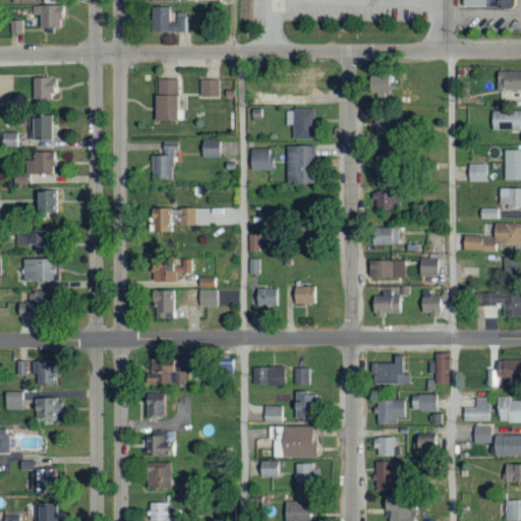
[(460,0),(461,9),(510,8),(509,0),(460,0)]
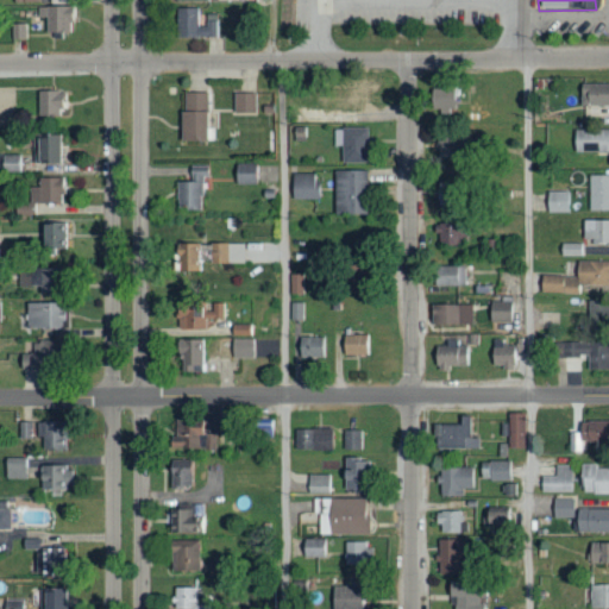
[(37,8),(37,23),(44,23),(44,37),(73,37),(71,7),(37,8)]
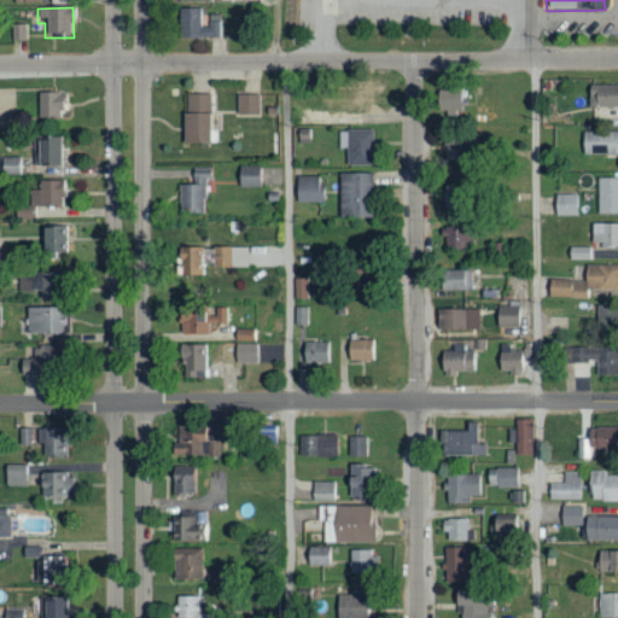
[(203,9),(180,9),(179,38),(220,39),(221,23),(202,23),(203,9)]
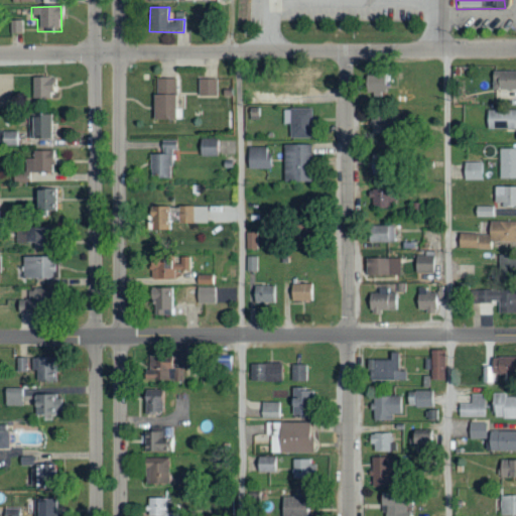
[(22,20),(9,21),(10,34),(22,33),(22,20)]
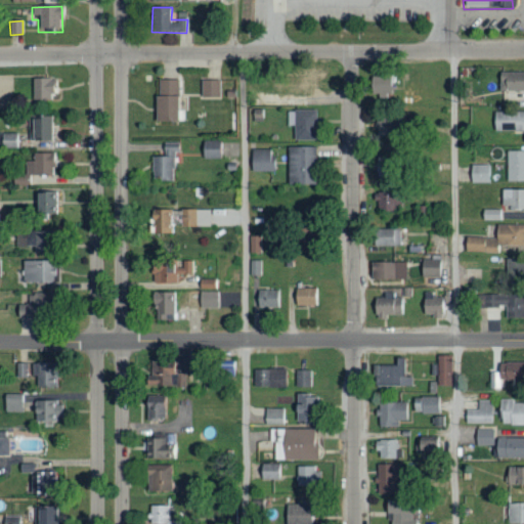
[(523,72),(498,74),(499,92),(523,91),(523,72)]
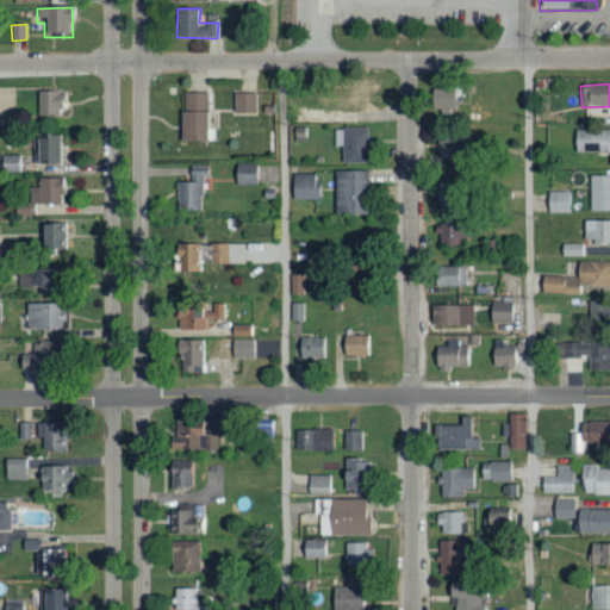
[(431,112),(456,112),(455,88),(430,89),(431,112)]
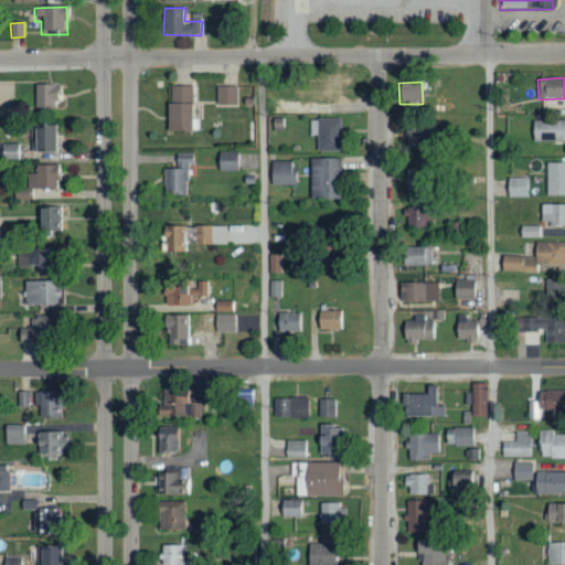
[(60,85),(34,85),(34,108),(60,109),(60,85)]
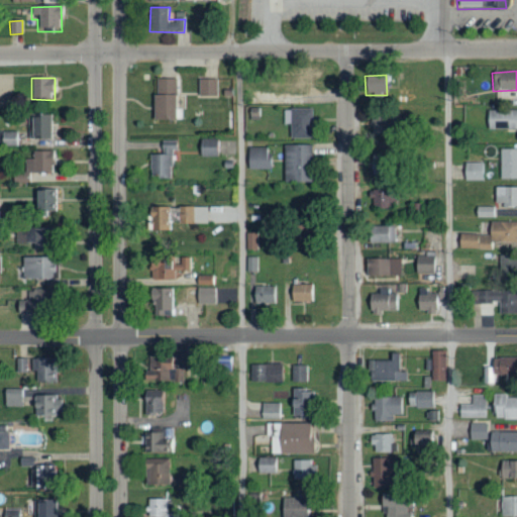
[(151,95),(151,121),(174,122),(175,80),(156,80),(156,95),(151,95)]
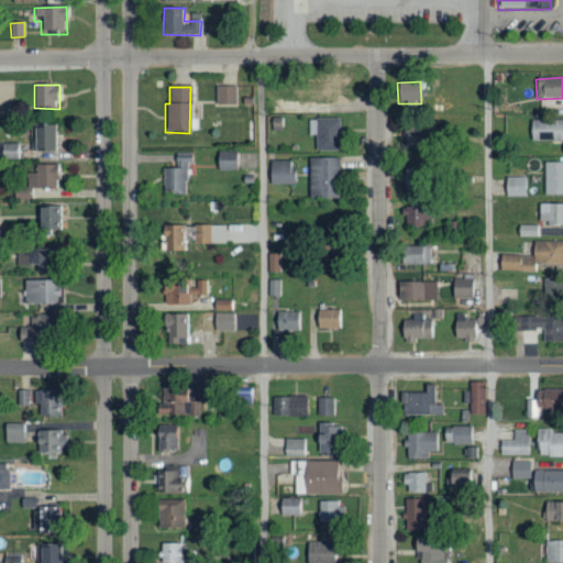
[(236,87),(214,87),(216,106),(236,106),(236,87)]
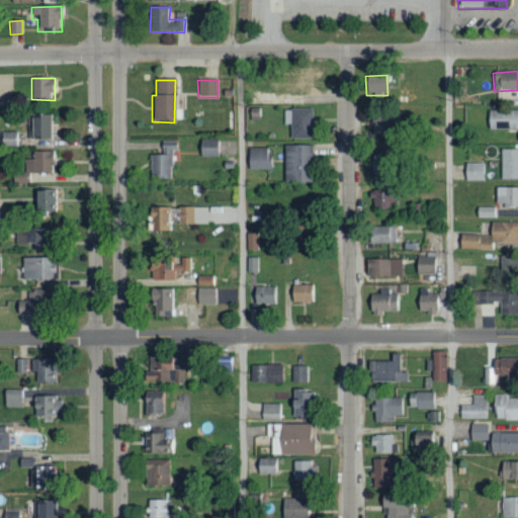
[(291,140),(313,140),(312,108),(290,109),(291,140)]
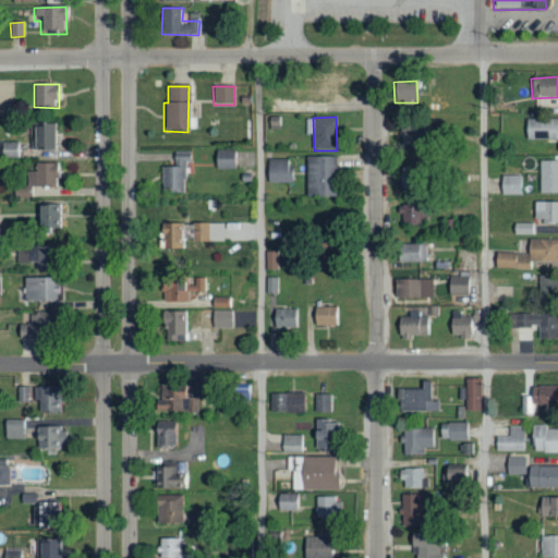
[(525,141),(557,140),(557,119),(524,120),(525,141)]
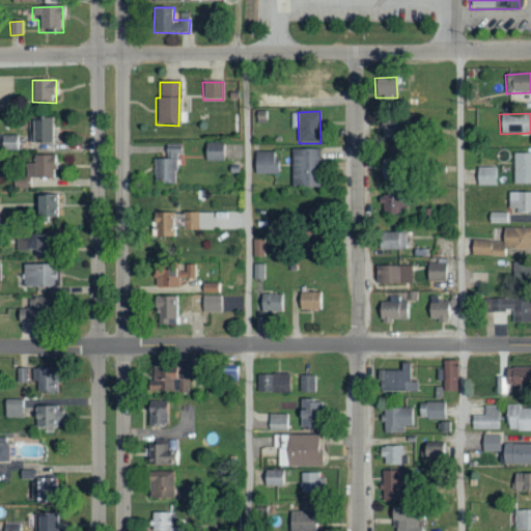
[(52,120),(30,119),(30,144),(52,144),(52,120)]
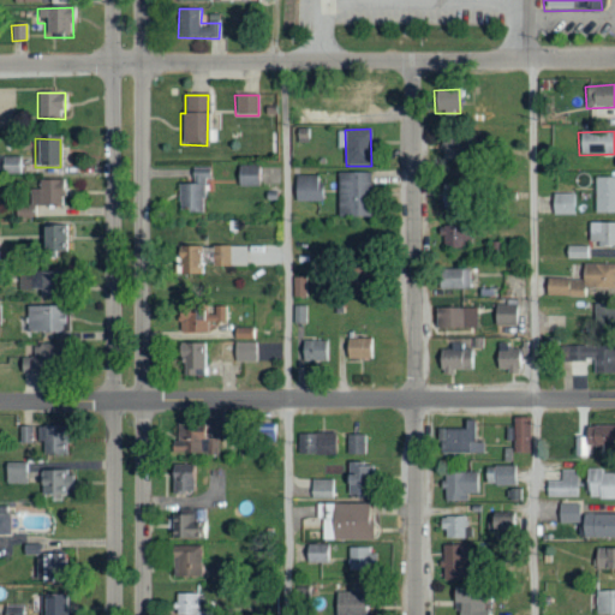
[(0,173),(21,173),(21,157),(0,157),(0,173)]
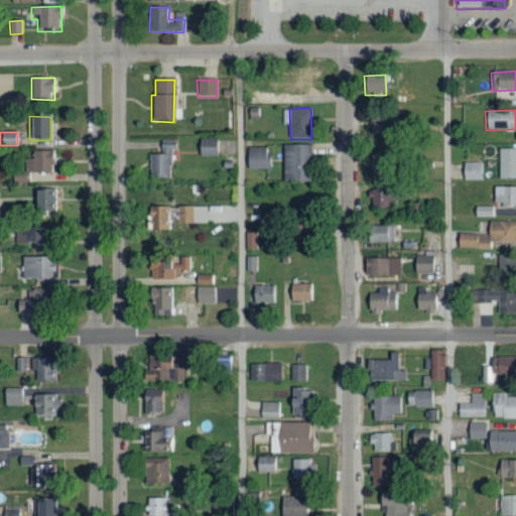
[(217,157),(217,140),(198,140),(198,157),(217,157)]
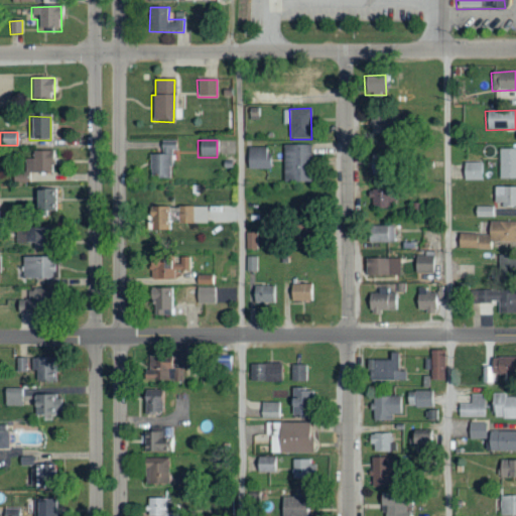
[(149,155),(148,178),(169,178),(170,151),(174,151),(174,142),(159,141),(159,155),(149,155)]
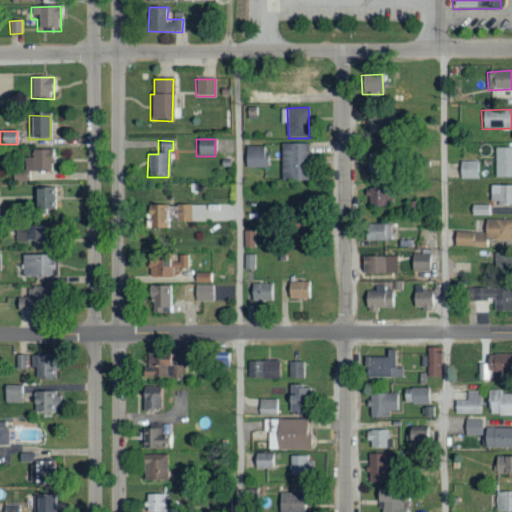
[(307,144),(281,144),(281,182),(308,181),(307,144)]
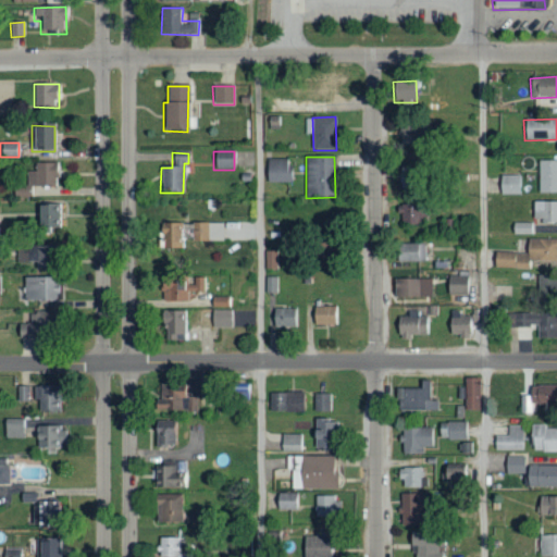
[(265,183),(291,183),(291,160),(267,159),(265,183)]
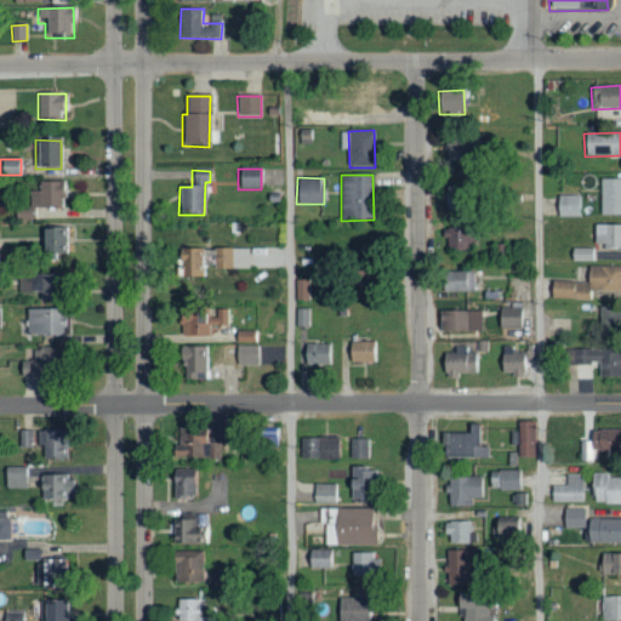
[(602,216),(620,215),(620,178),(602,178),(602,216)]
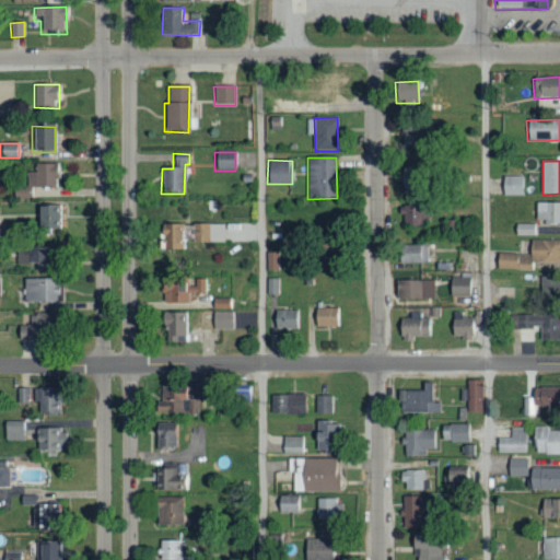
[(58,188),(57,164),(35,164),(36,173),(26,173),(26,187),(13,187),(13,199),(31,199),(30,188),(58,188)]
